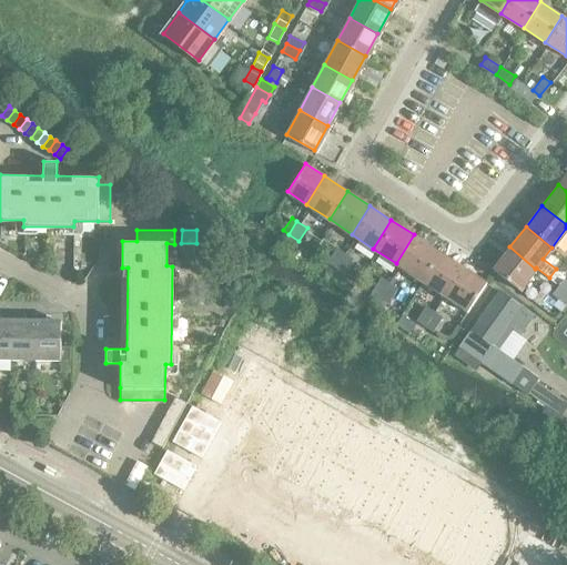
[(418,278),(436,249),(414,234),(396,263),(418,278)]
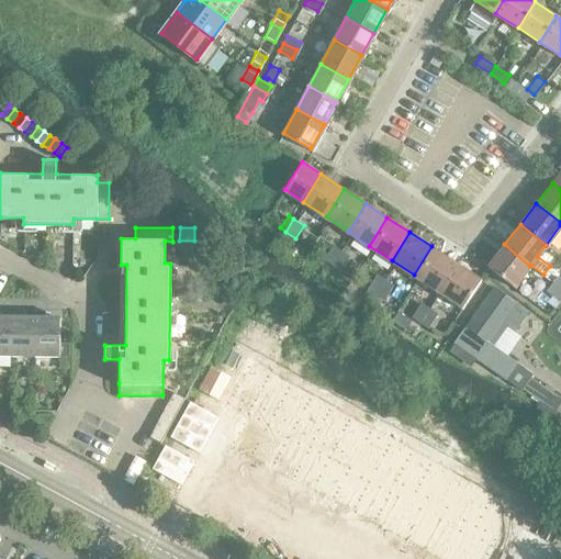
[(324,257),(329,261),(338,247),(333,244),(324,257)]
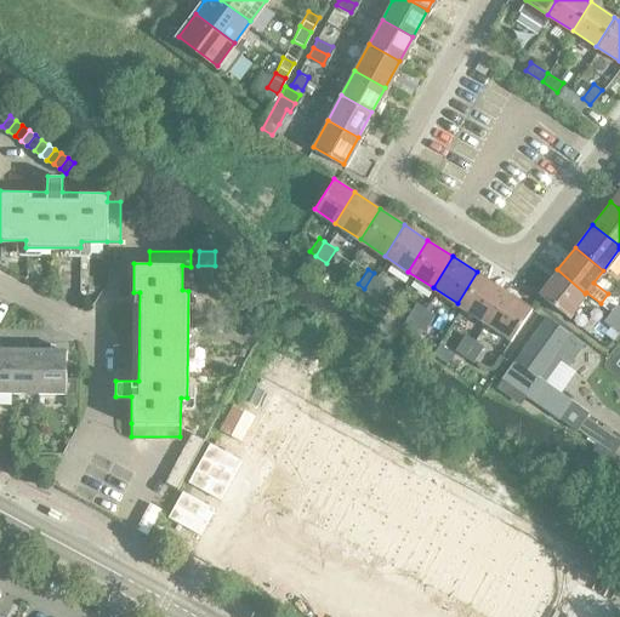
[(539,292),(568,315),(585,293),(557,269),(539,292)]
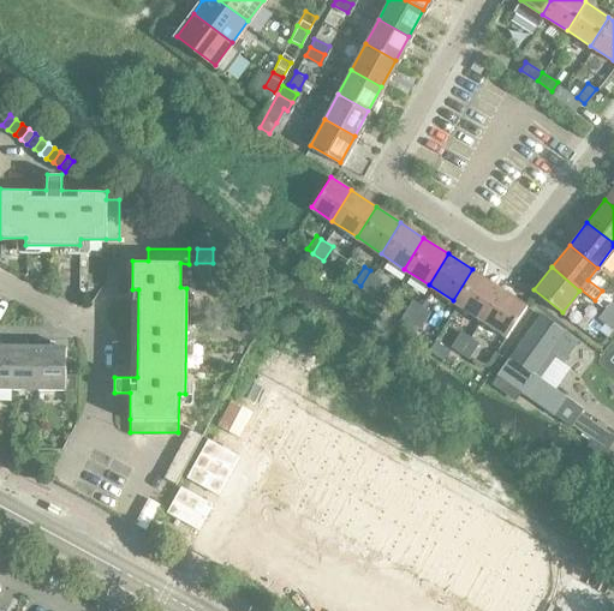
[(472,269),(453,300),(477,317),(496,286),(472,269)]
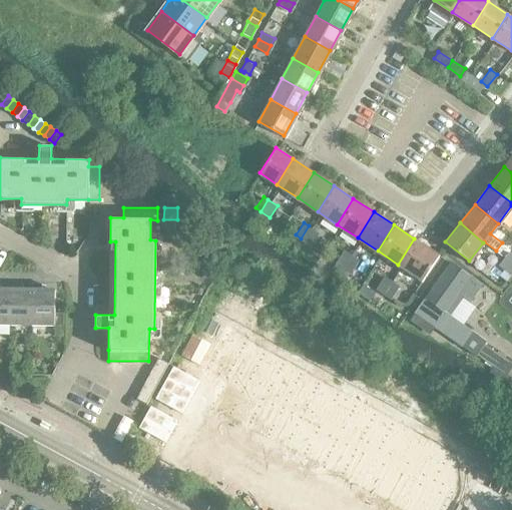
[(301,238),(310,243),(318,231),(309,225),(301,238)]
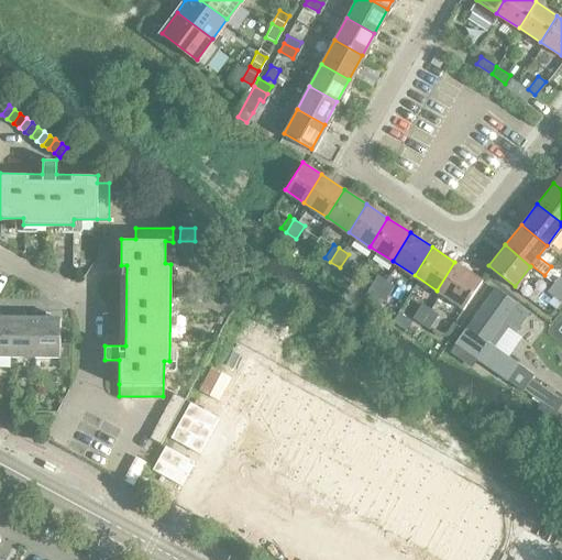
[(462,307),(481,278),(454,262),(437,291),(462,307)]
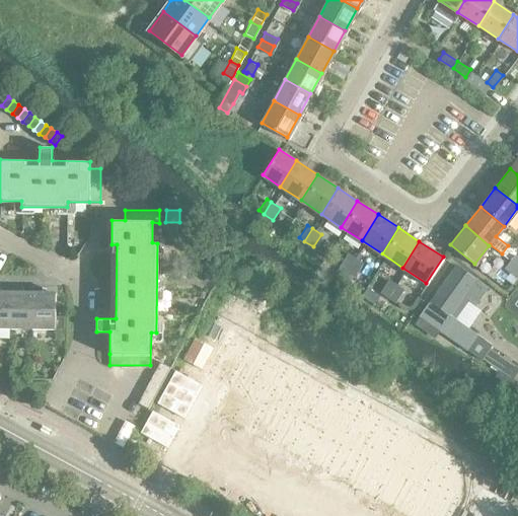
[(348,252),(331,278),(340,283),(347,271),(355,258),(348,252)]
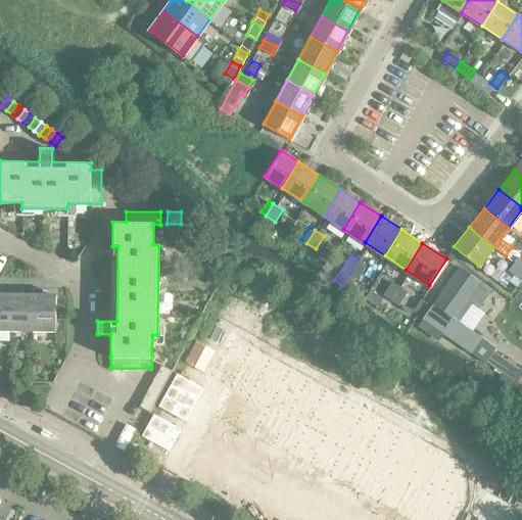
[(521,271),(521,257),(519,255),(513,264),(521,271)]
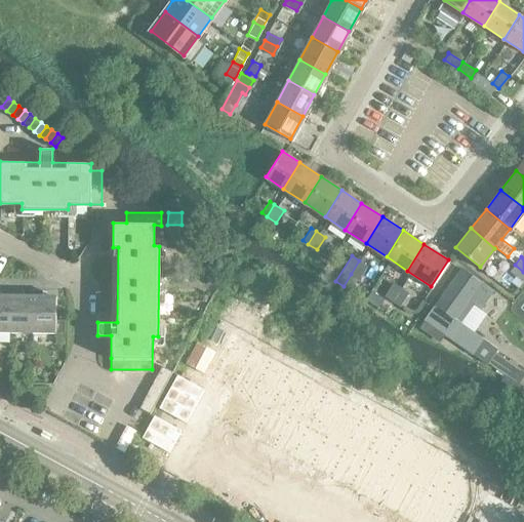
[(366,265),(359,261),(351,274),(358,279),(366,265)]
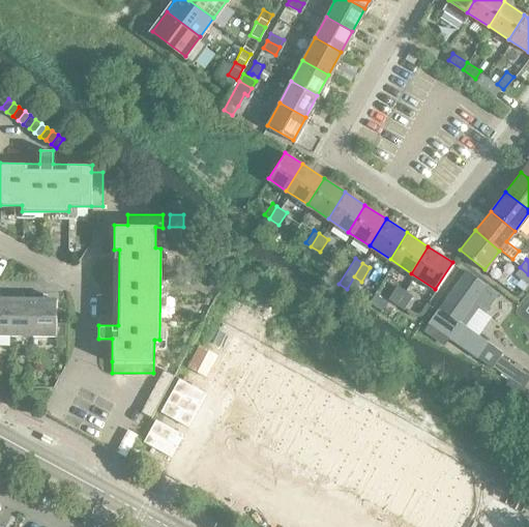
[(527,281),(528,277),(528,274),(520,267),(516,272),(527,281)]
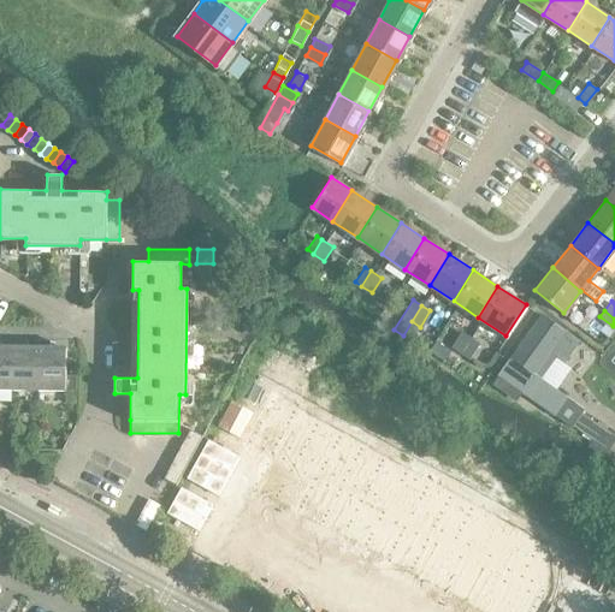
[(498,372),(561,416),(575,394),(556,381),(553,386),(534,373),(550,350),(559,356),(569,339),(562,334),(565,330),(540,313),(498,372)]
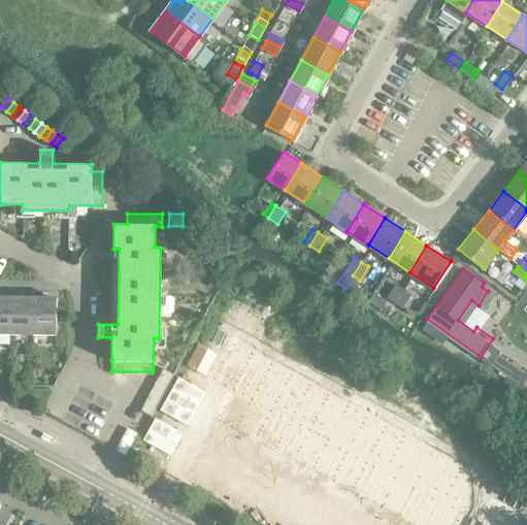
[(394,284),(387,296),(392,299),(400,287),(394,284)]
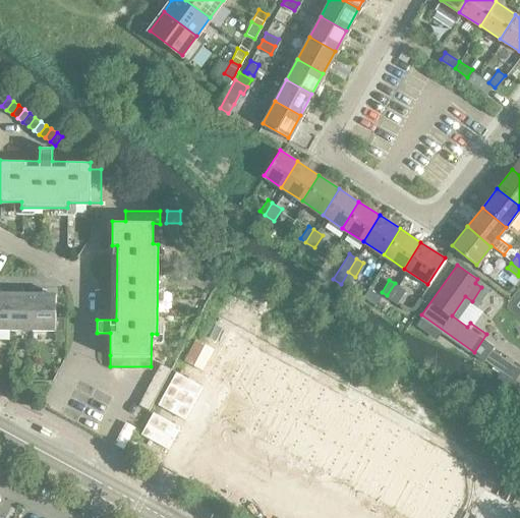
[(404,289),(395,283),(387,295),(396,301),(404,289)]
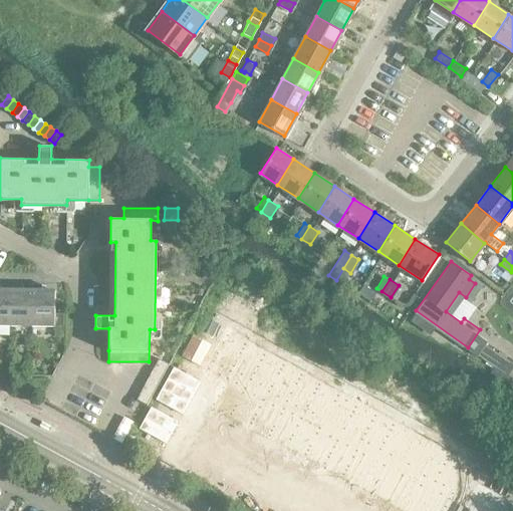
[(8,288),(8,323),(29,324),(30,282),(23,282),(23,288),(8,288)]
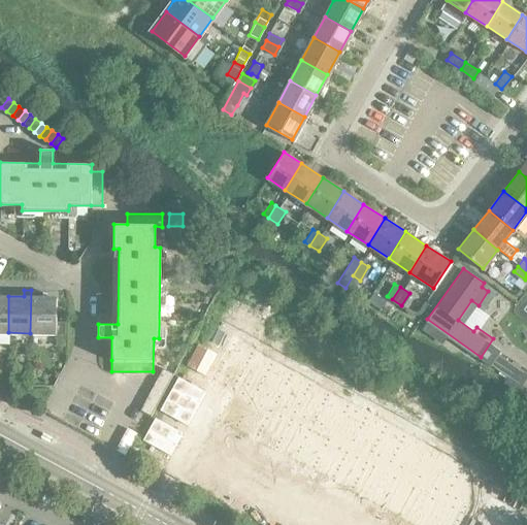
[(31,290),(30,333),(56,333),(57,296),(42,296),(42,290),(31,290)]
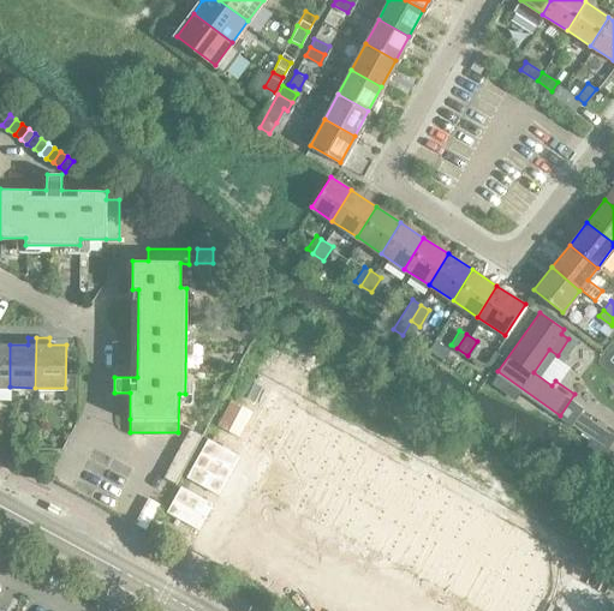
[(0,387),(10,387),(10,345),(0,343),(0,387)]
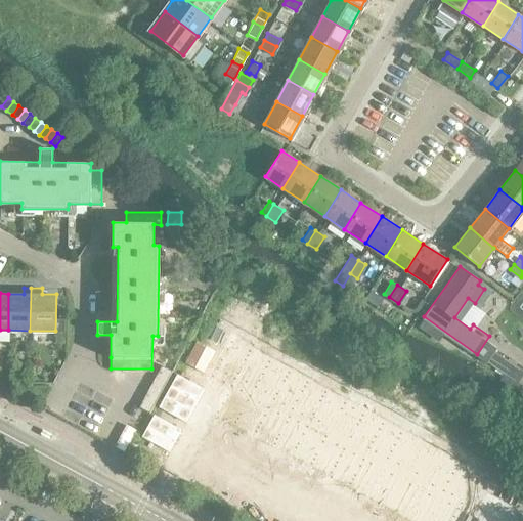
[(211,375),(229,385),(215,411),(418,520),(452,520),(466,498),(446,487),(461,462),(231,337),(211,375)]
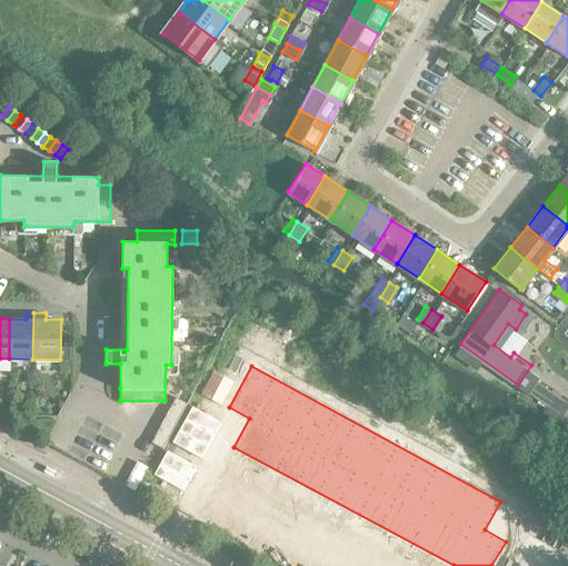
[(567,400),(536,380),(528,393),(560,414),(567,400)]
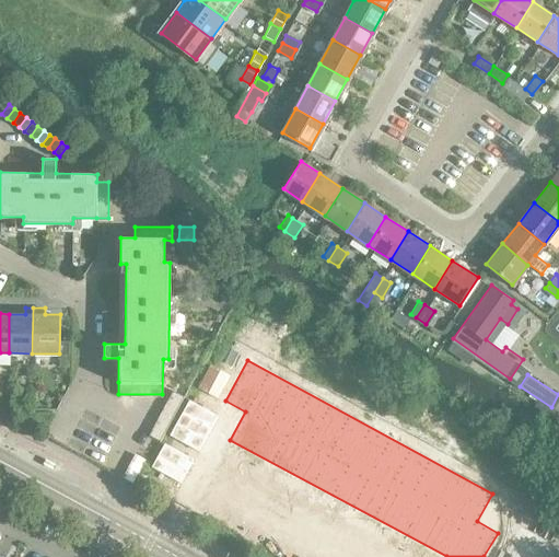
[(179,401),(183,395),(172,389),(169,395),(179,401)]
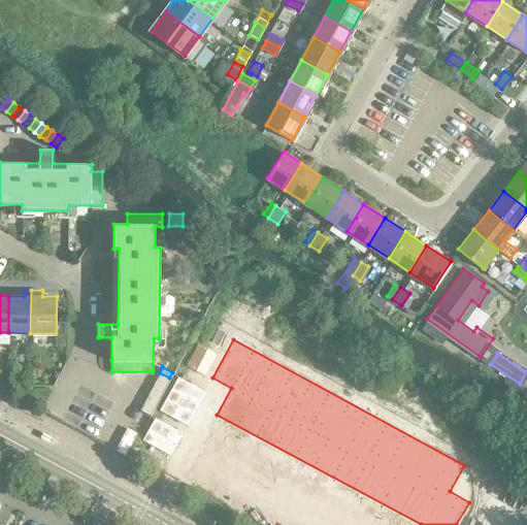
[(159,372),(156,379),(166,384),(169,378),(159,372)]
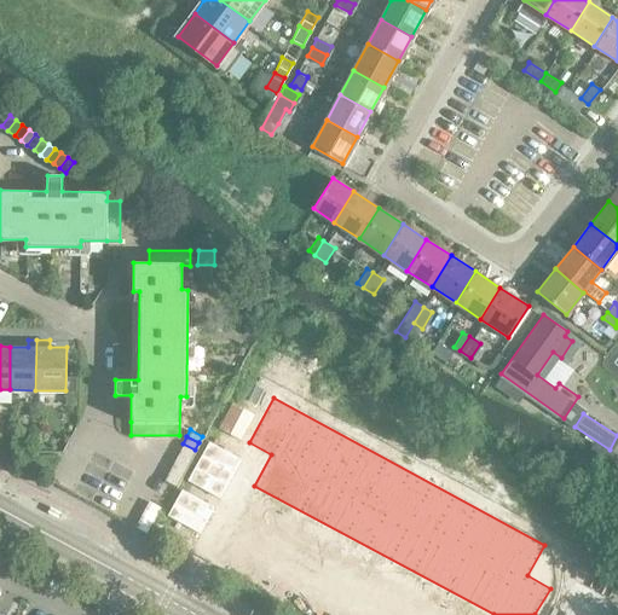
[(183,444),(179,451),(191,457),(195,450),(183,444)]
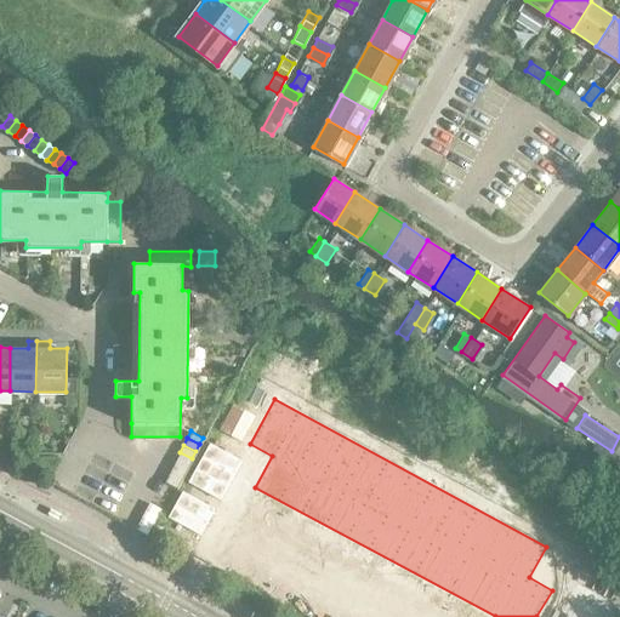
[(180,452),(176,460),(188,466),(192,458),(180,452)]
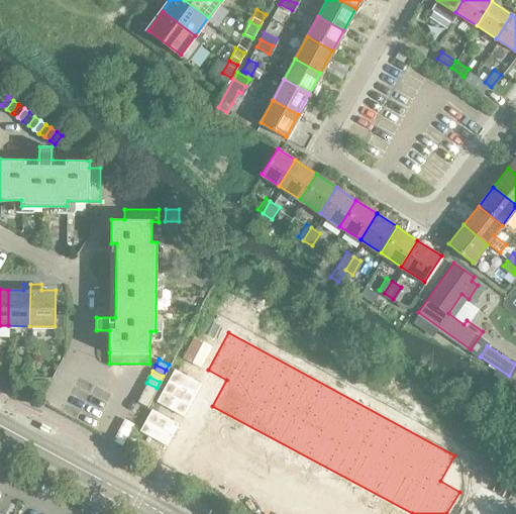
[(146,383),(143,388),(153,394),(157,388),(146,383)]
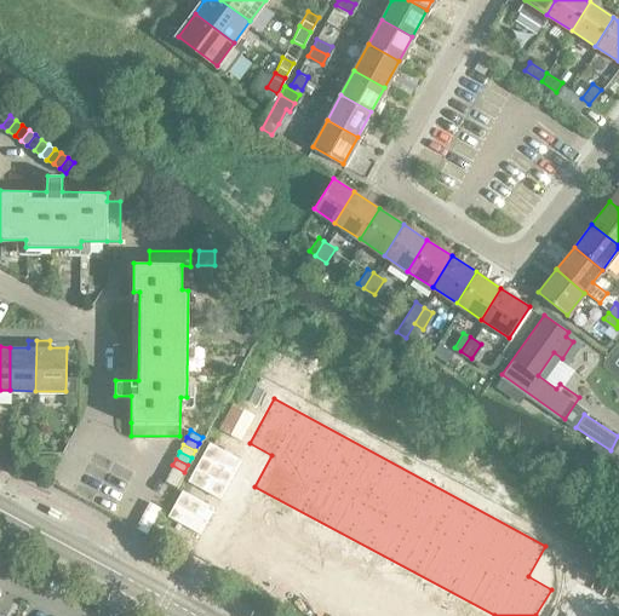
[(172,465),(167,472),(179,479),(184,472),(172,465)]
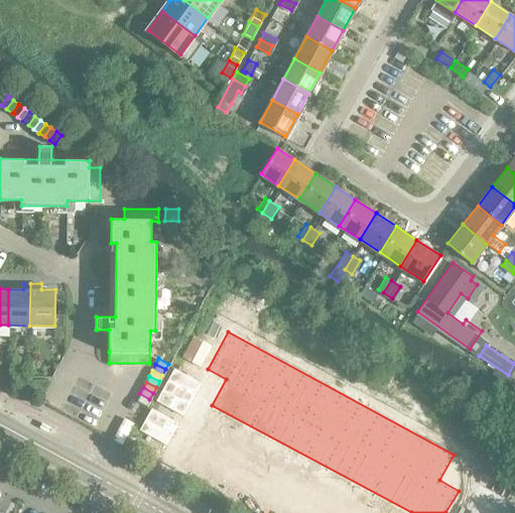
[(139,393),(136,399),(146,405),(149,399),(139,393)]
